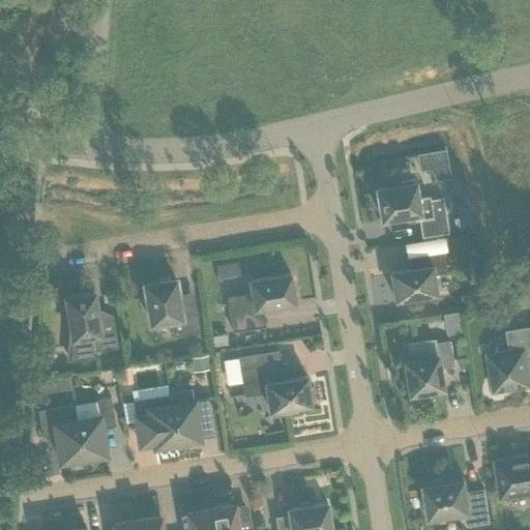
[(380,203),(382,218),(396,215),(398,218),(415,215),(415,218),(419,217),(422,236),(448,232),(443,197),(430,199),(430,195),(417,196),(415,180),(414,180),(413,177),(400,179),(401,182),(377,186),(377,188),(375,194),(377,201),(380,203)]
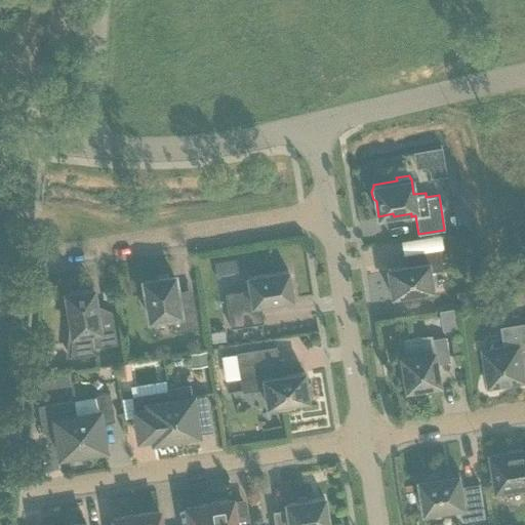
[(458,233),(441,235),(444,257),(461,255),(458,233)]
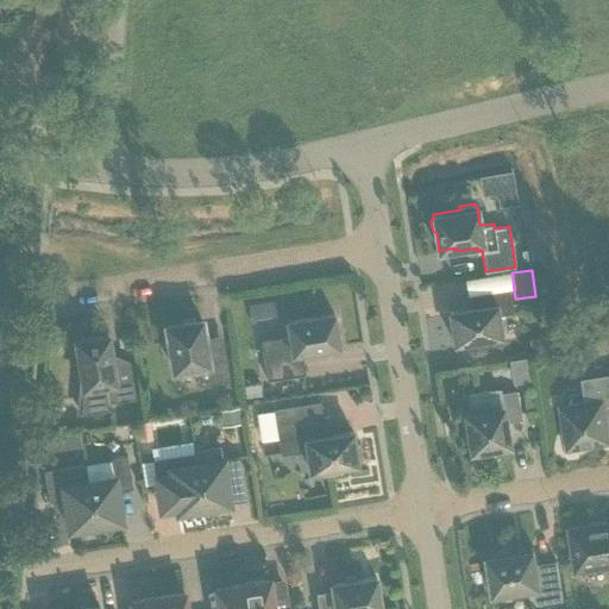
[(509,287),(473,293),(476,307),(449,312),(454,344),(468,341),(469,351),(473,356),(484,355),(488,347),(487,338),(502,336),(498,315),(513,313),(509,287)]
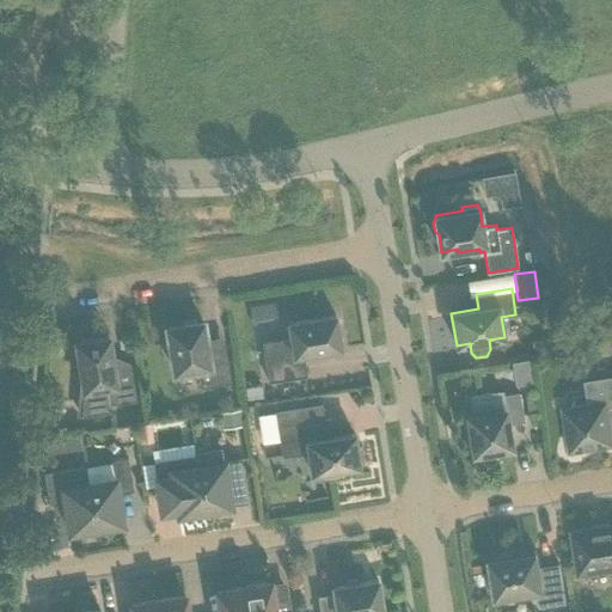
[(282,301),(267,304),(269,318),(285,316),(282,301)]
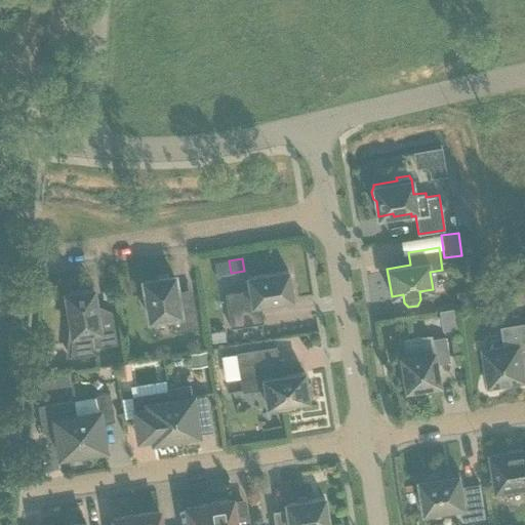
[(249,290),(231,293),(226,294),(231,327),(263,322),(259,304),(292,298),(288,270),(247,277),(249,290)]
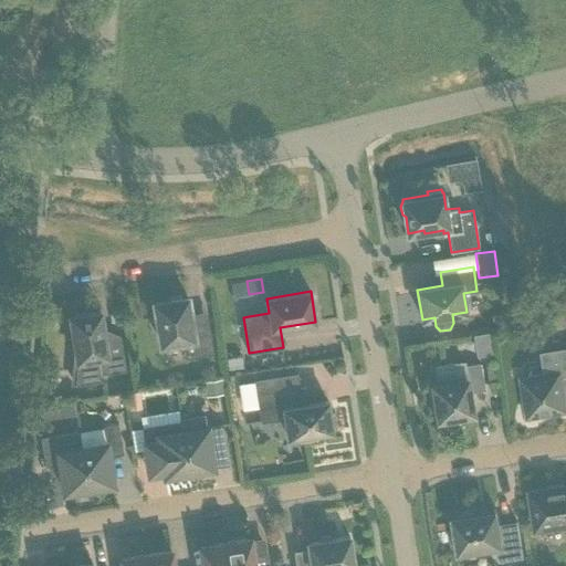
[(212,353),(207,321),(191,323),(188,297),(184,299),(180,295),(170,297),(168,301),(155,303),(161,345),(184,341),(186,357),(212,353)]
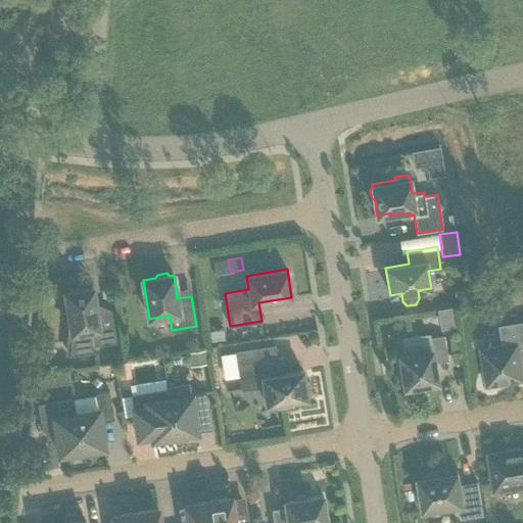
[(93,288),(64,292),(69,323),(72,333),(69,354),(69,357),(93,352),(92,345),(116,342),(111,310),(96,312),(93,288)]
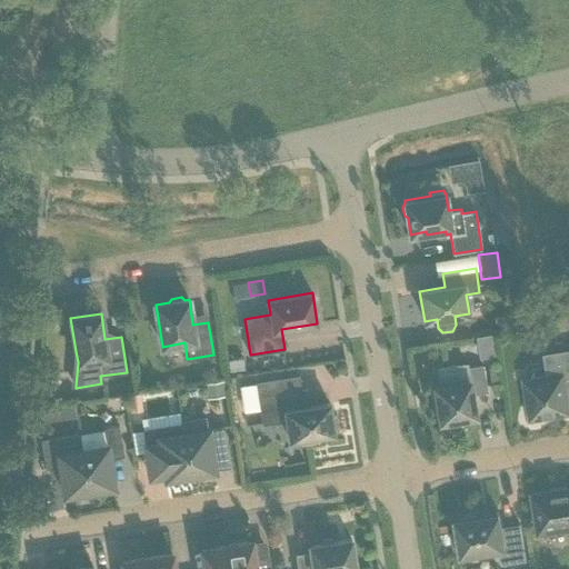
[(507,315),(495,317),(497,329),(509,327),(507,315)]
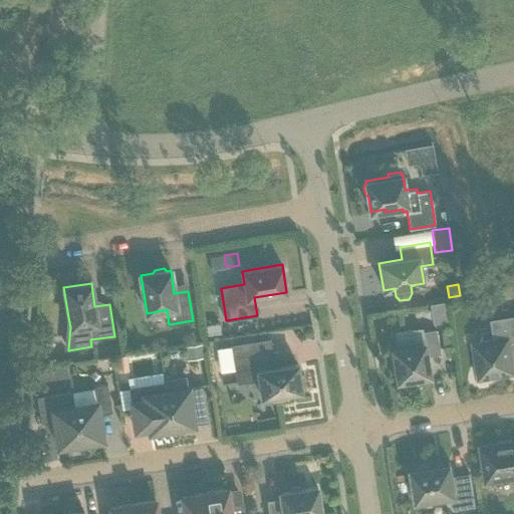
[(492,291),(485,299),(492,305),(499,297),(492,291)]
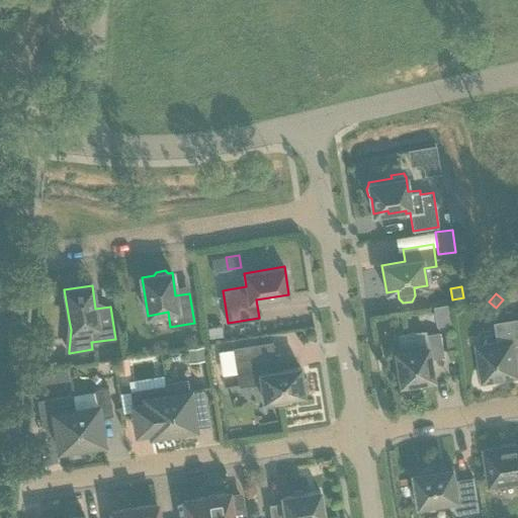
[(446,306),(434,307),(437,326),(449,324),(446,306)]
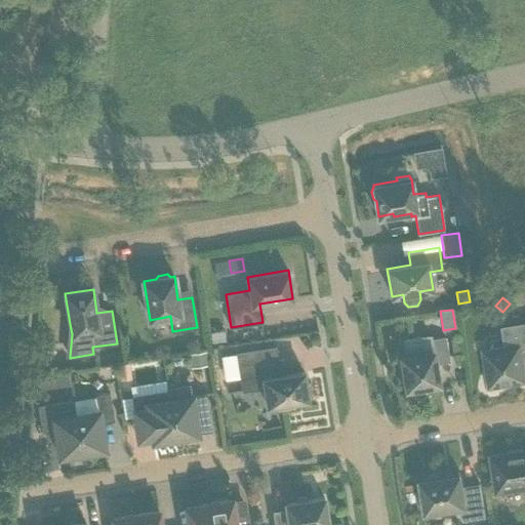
[(489,388),(524,381),(524,374),(521,352),(524,351),(524,323),(502,328),(506,347),(483,351),(489,388)]
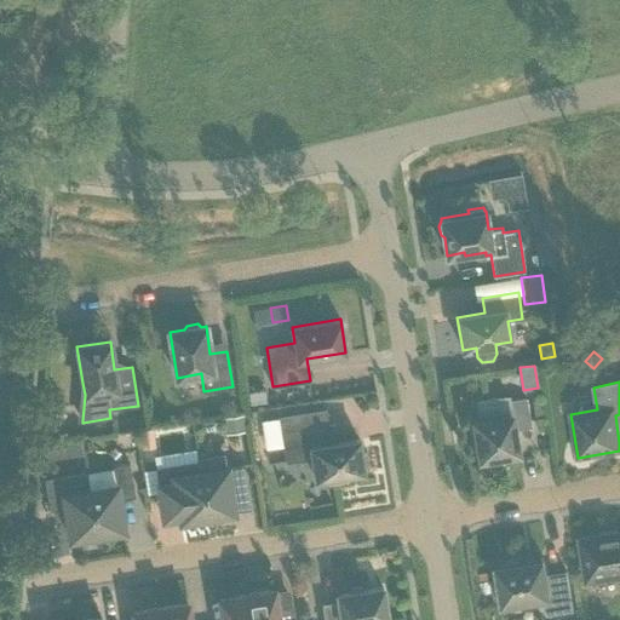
[(475,425),(474,429),(475,438),(477,442),(480,459),(483,458),(487,459),(498,458),(500,455),(517,453),(514,430),(532,428),(526,397),(509,401),(507,396),(480,401),(482,420),(474,422),(475,425)]
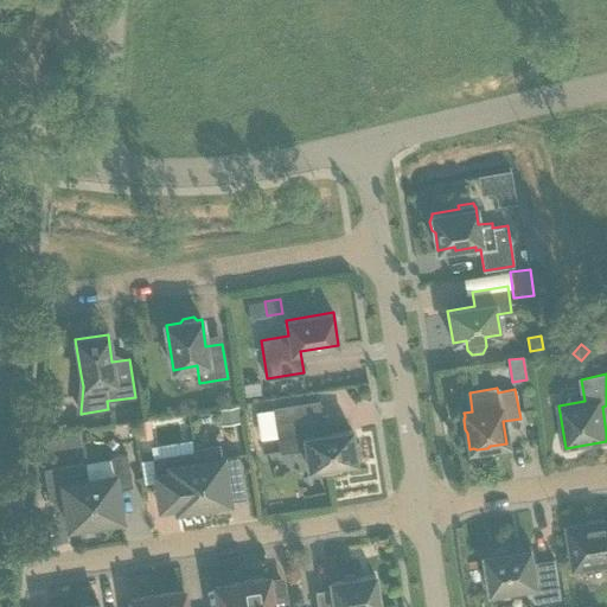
[(530,390),(521,391),(523,409),(532,408),(530,390)]
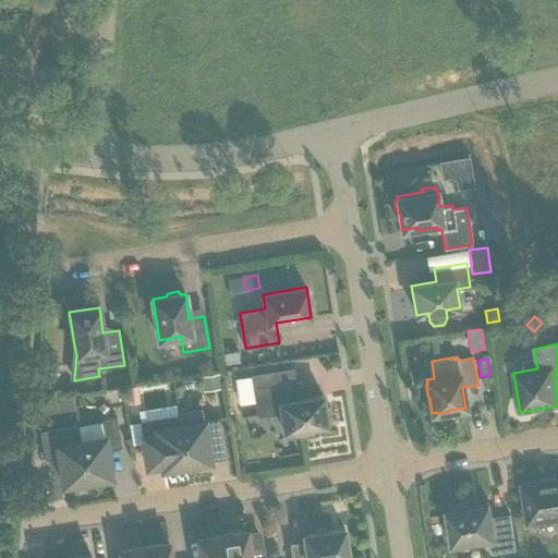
[(251,376),(237,378),(241,404),(255,402),(257,416),(281,412),(284,432),(294,429),(295,435),(313,432),(312,427),(328,424),(328,423),(332,422),(330,407),(325,407),(323,395),(299,399),(295,381),(253,388),(251,376)]
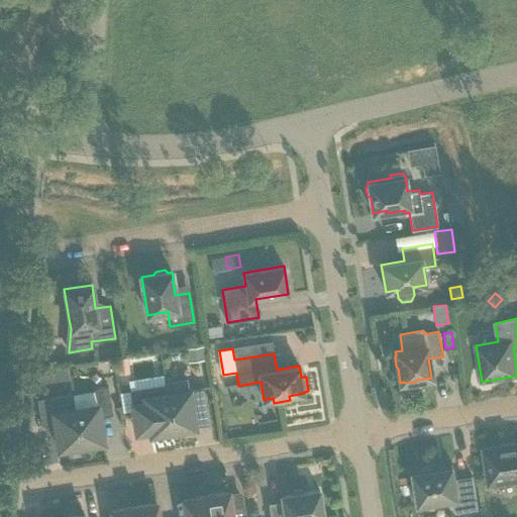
[(187,378),(165,382),(166,385),(167,393),(173,431),(196,427),(192,402),(205,400),(203,388),(189,390),(187,378)]
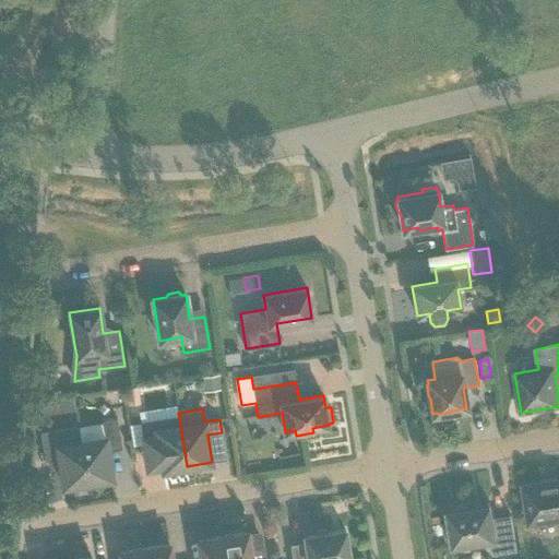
[(140,421),(129,424),(132,444),(144,443),(144,444),(158,442),(163,470),(187,466),(180,425),(179,416),(140,421)]
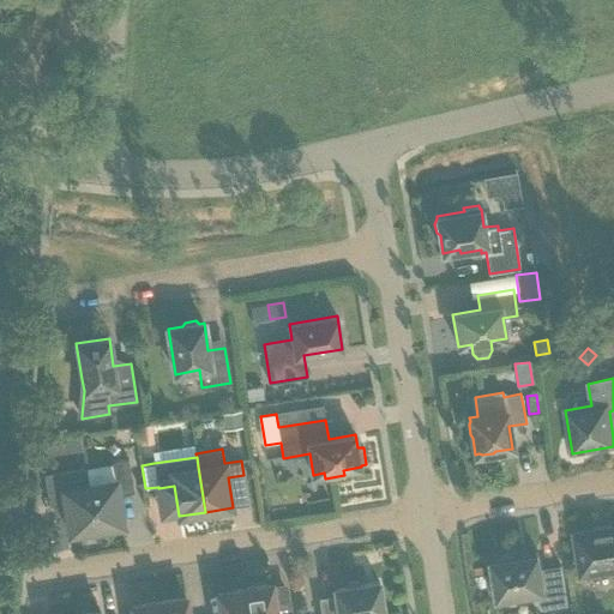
[(116,480),(89,485),(96,529),(122,525),(118,494),(133,492),(128,458),(113,461),(116,480)]
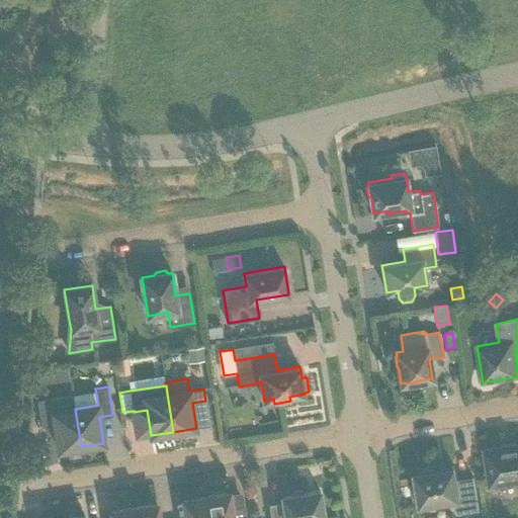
[(73,394),(37,400),(41,427),(55,425),(59,450),(81,446),(75,409),(73,394)]
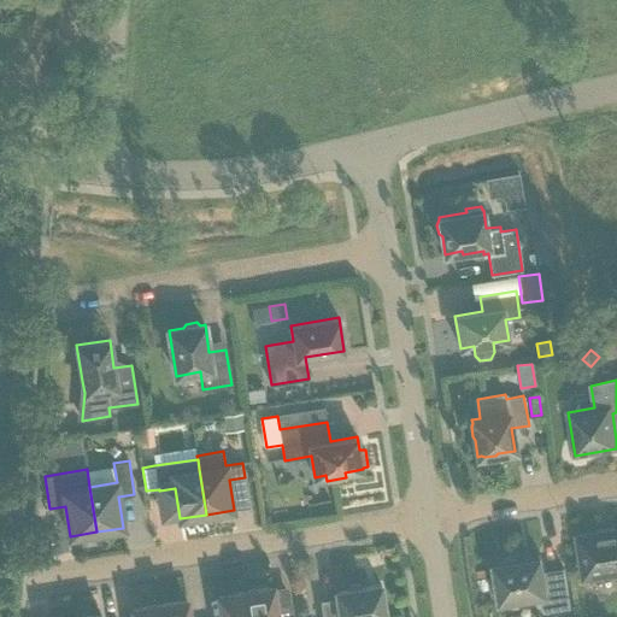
[(616,530),(579,538),(585,577),(616,573),(616,530)]
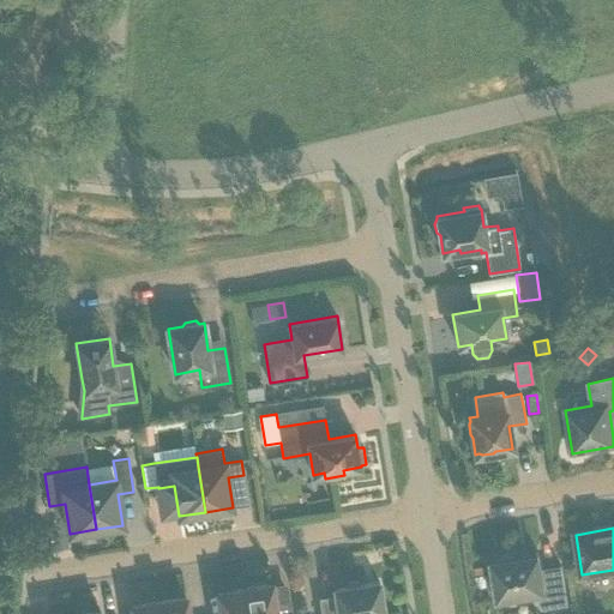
[(533,594),(533,596),(542,608),(567,605),(561,566),(541,570),(539,555),(513,560),(513,557),(497,559),(498,563),(493,564),(499,599),(533,594)]
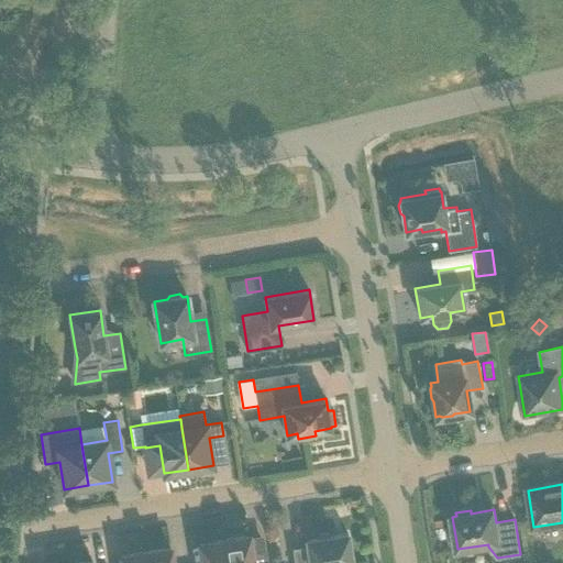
[(352,562),(348,533),(307,540),(308,547),(293,549),(295,562),(352,562)]
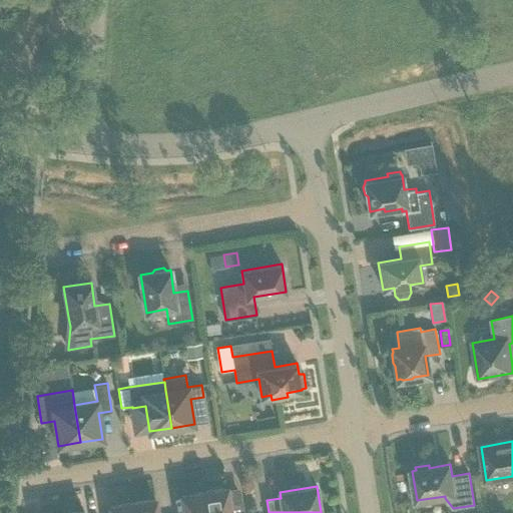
[(207,512),(243,512),(243,511),(230,512),(226,488),(204,491),(207,512)]
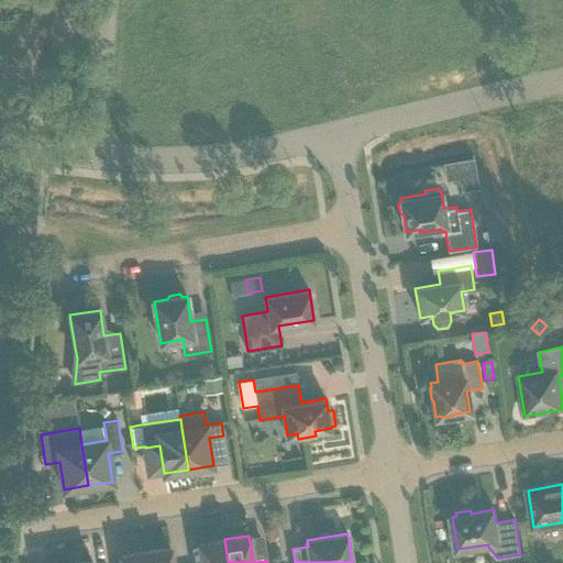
[(202,562),(228,562),(224,539),(199,543),(202,562)]
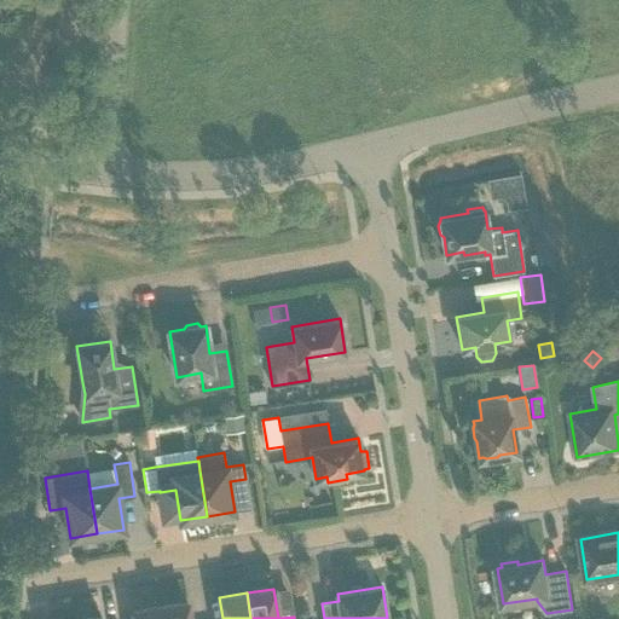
[(190,618),(187,602),(160,607),(161,618),(190,618)]
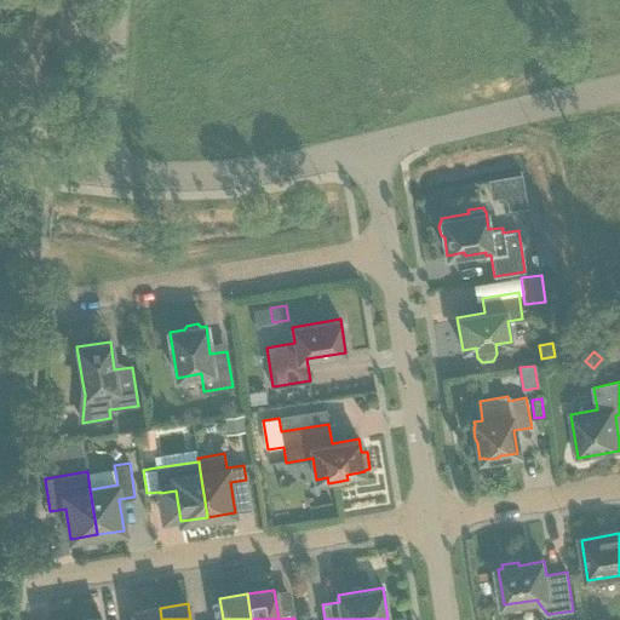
[(135,619),(161,619),(160,608),(133,612),(135,619)]
